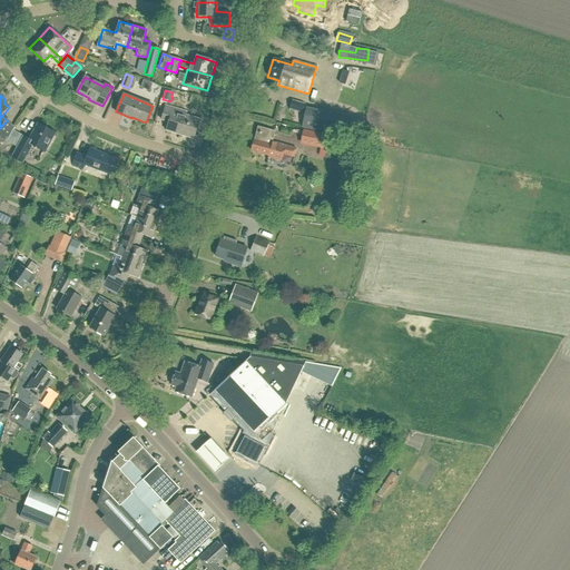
[(292,100),(290,109),(302,114),(305,104),(292,100)]
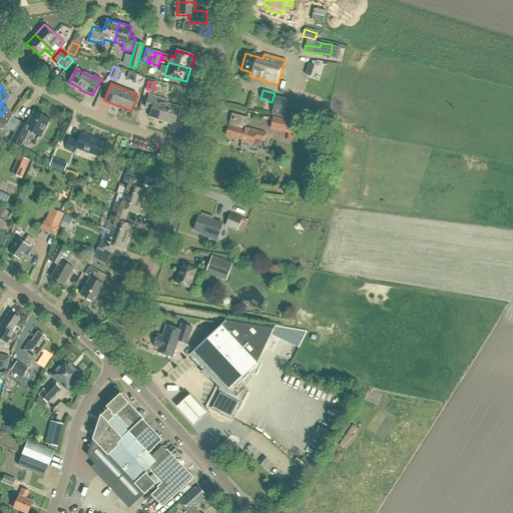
[(149,117),(174,125),(179,108),(166,104),(167,101),(149,95),(145,108),(151,110),(149,117)]
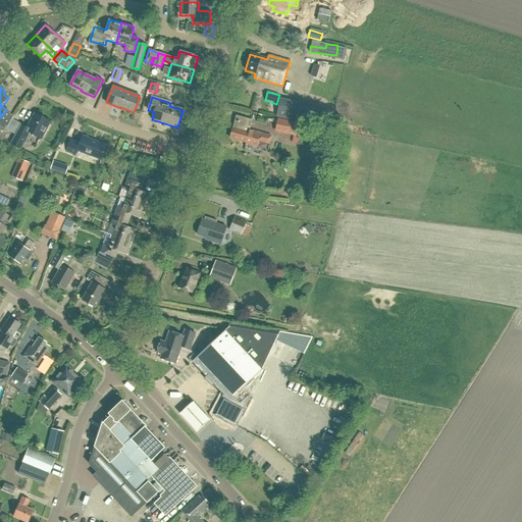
[(276,117),(316,125),(320,108),(280,99),(276,117)]
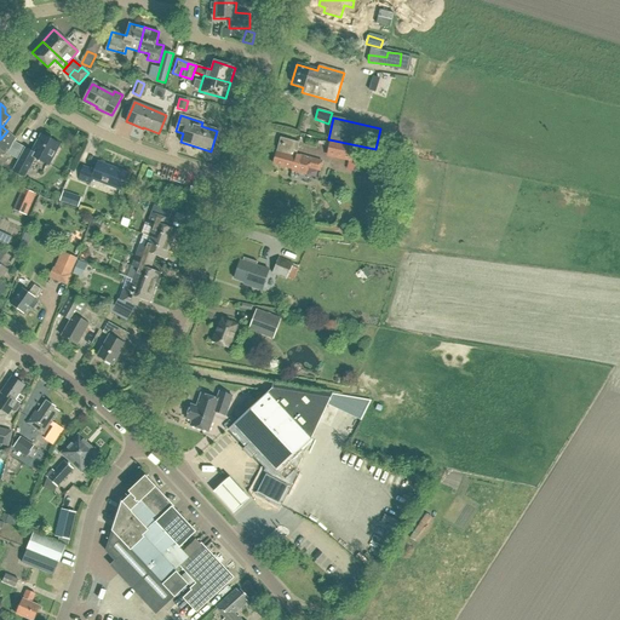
[(18,160),(12,171),(24,178),(29,170),(35,159),(47,165),(59,144),(42,136),(33,151),(26,147),(24,148),(18,160)]
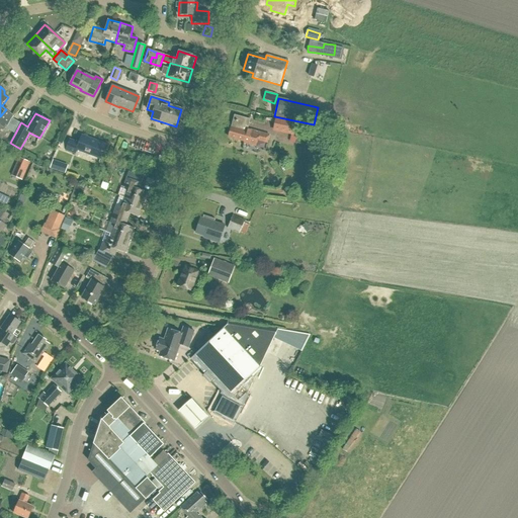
[(265,142),(267,136),(247,130),(247,127),(250,119),(234,115),(229,138),(244,141),(244,144),(255,147),(257,140),(265,142)]
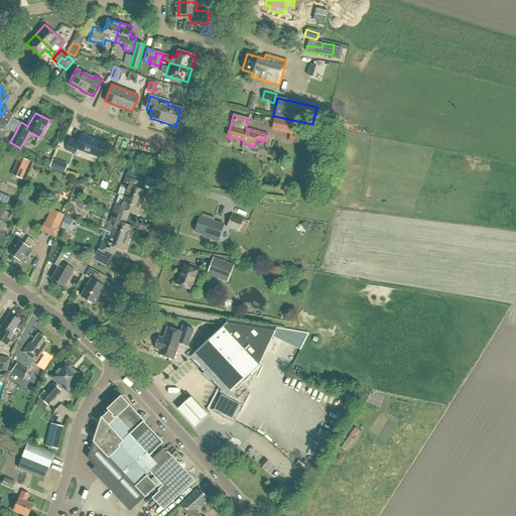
[(275,118),(272,130),(296,135),(298,123),(275,118)]
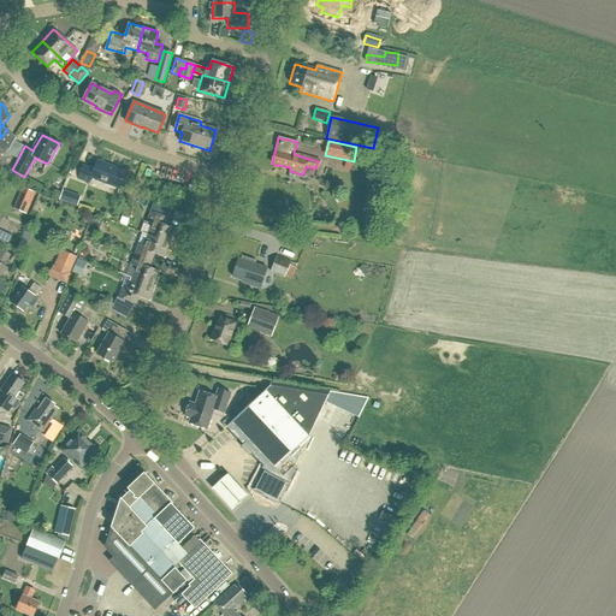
[(7,153),(9,154),(10,154),(13,157),(18,159),(24,147),(13,142),(9,150),(7,153)]
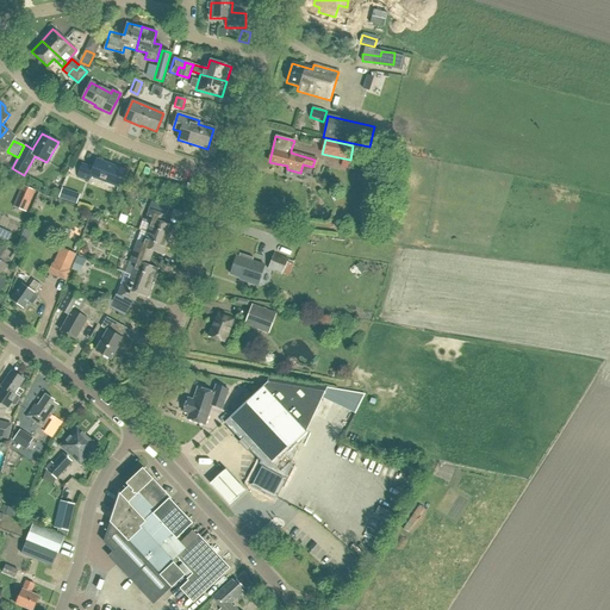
[(125,169),(97,159),(93,168),(82,163),(78,176),(88,181),(91,178),(118,188),(125,169)]
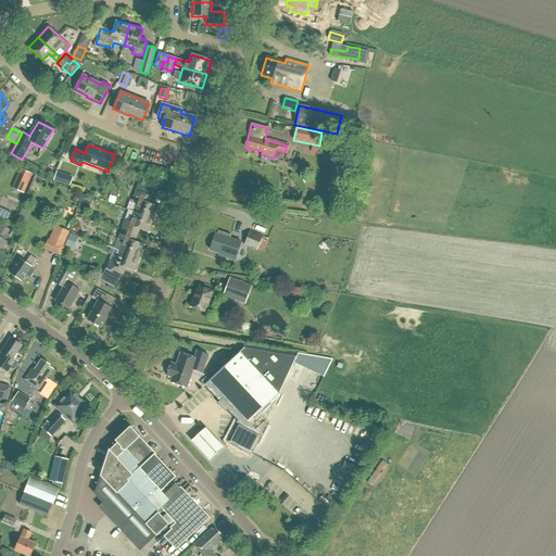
[(21,169),(12,188),(24,192),(32,174),(21,169)]
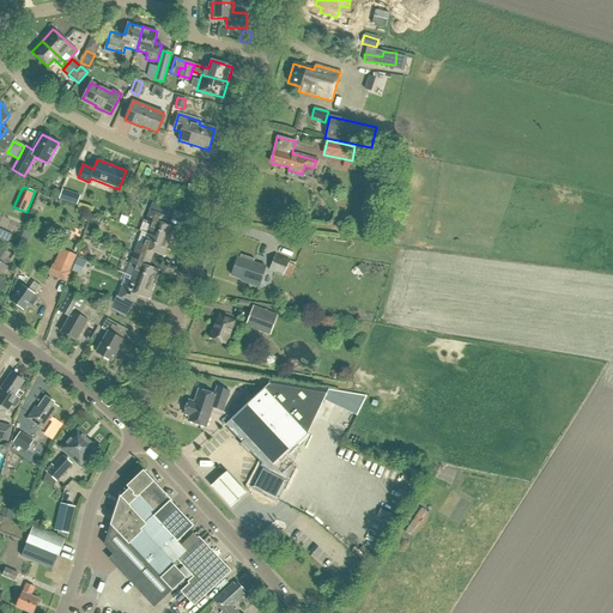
[(0,189),(0,213),(4,214),(13,194),(1,188),(0,189)]
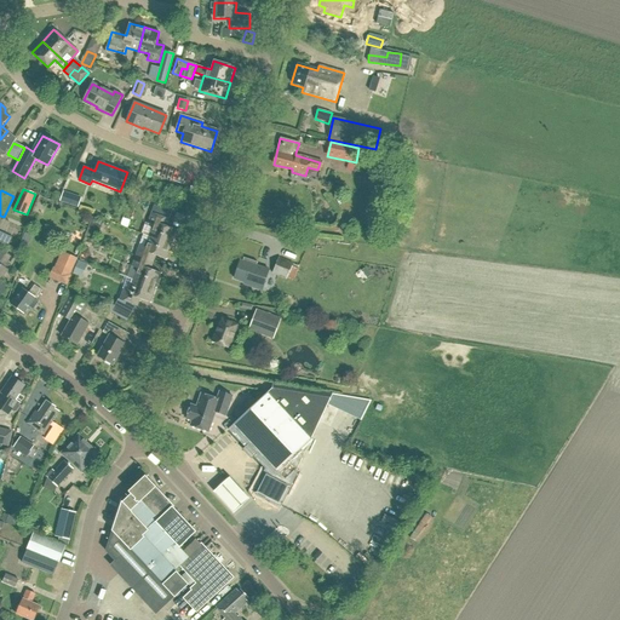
[(63,191),(59,201),(69,205),(73,195),(63,191)]
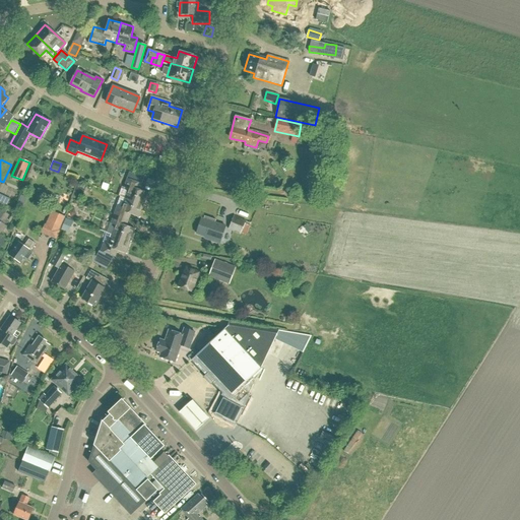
[(129,172),(126,179),(141,184),(144,178),(129,172)]
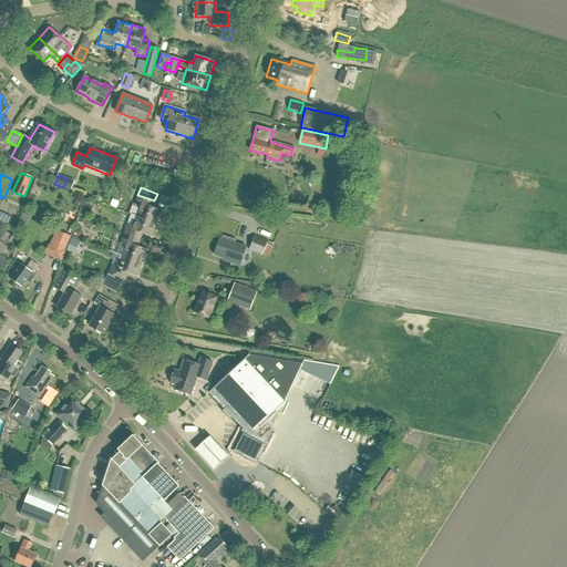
[(134,205),(138,206),(135,216),(157,225),(162,212),(152,207),(154,200),(137,195),(134,205)]
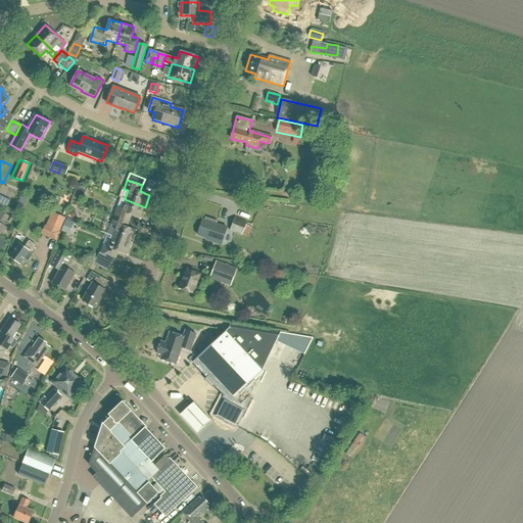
[(85,191),(77,188),(74,196),(82,199),(85,191)]
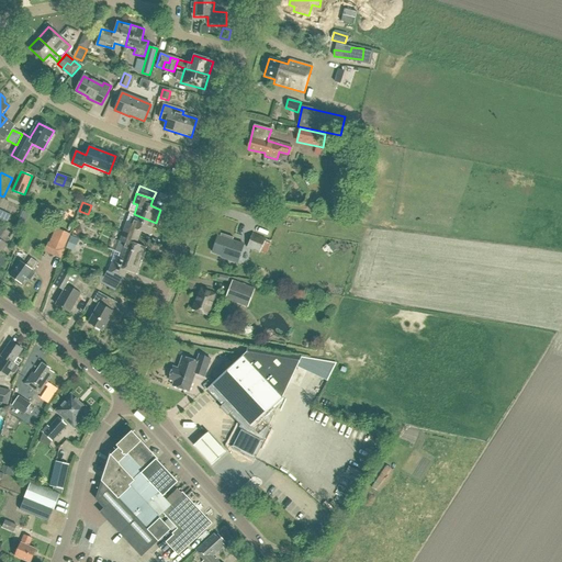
[(123,232),(138,238),(141,232),(150,236),(156,223),(134,214),(131,213),(130,213),(123,232)]
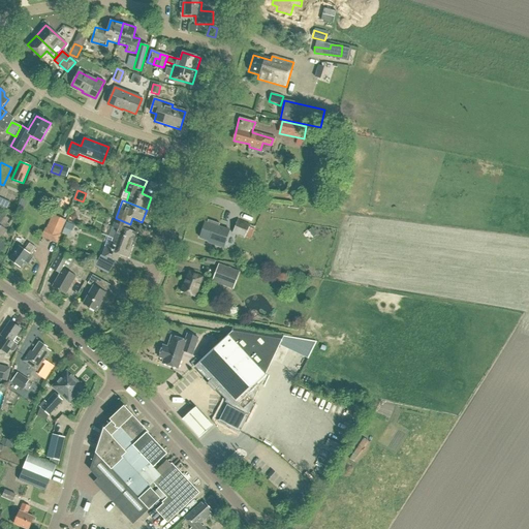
[(53,215),(42,237),(53,241),(56,232),(60,235),(66,221),(53,215)]
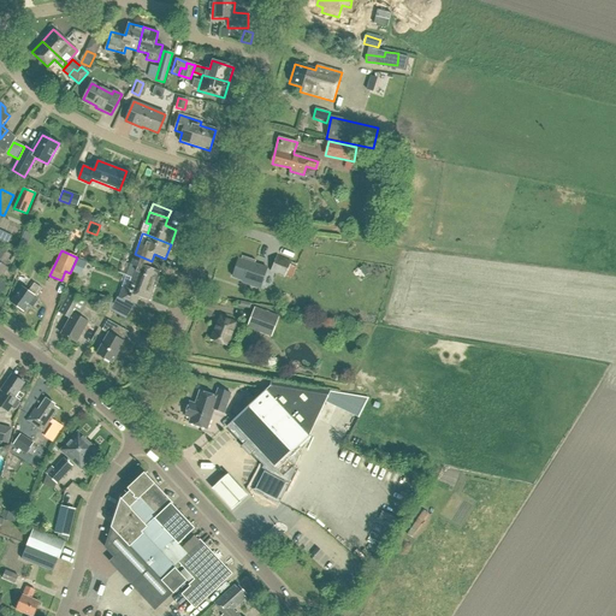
[(132,278),(155,286),(160,272),(149,268),(152,261),(135,254),(126,276),(132,278)]
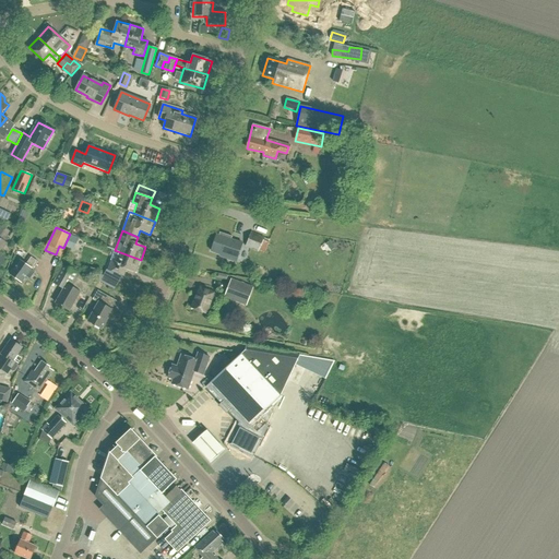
[(251,233),(246,246),(258,251),(258,250),(264,252),(269,242),(263,240),(264,238),(251,233)]
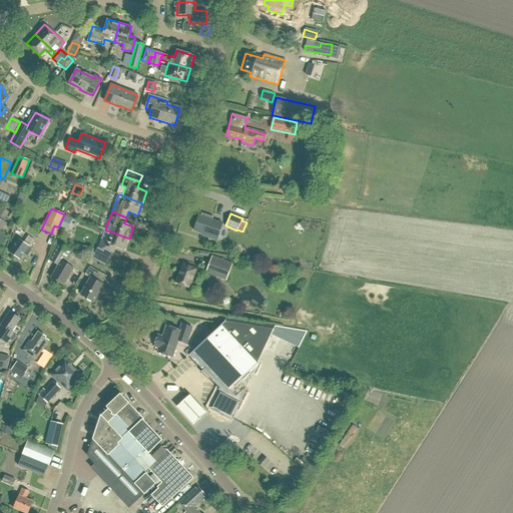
[(68,227),(72,218),(64,215),(61,224),(68,227)]
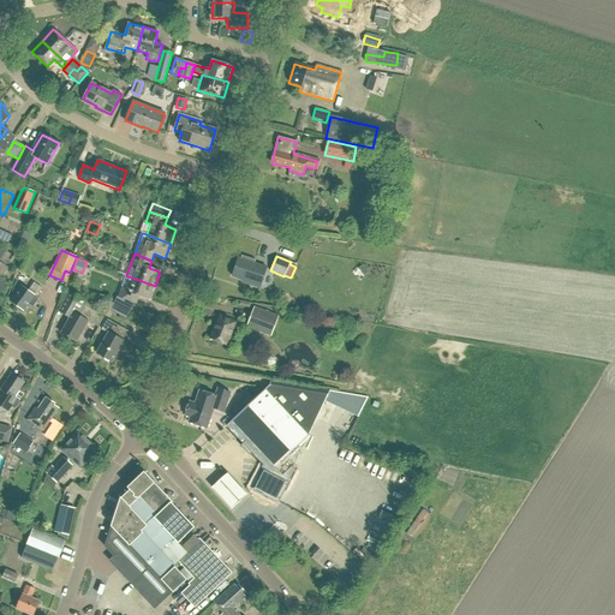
[(249,286),(260,290),(267,269),(238,260),(232,276),(250,284),(249,286)]
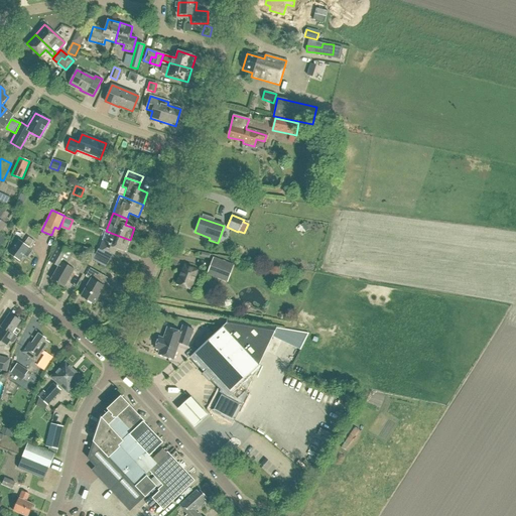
[(179,238),(189,239),(191,232),(181,231),(179,238)]
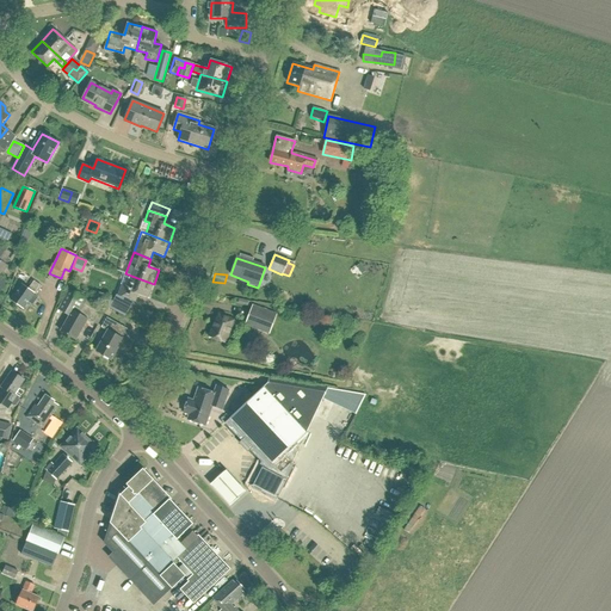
[(154,284),(131,276),(128,287),(122,284),(118,295),(135,301),(137,294),(148,298),(154,284)]
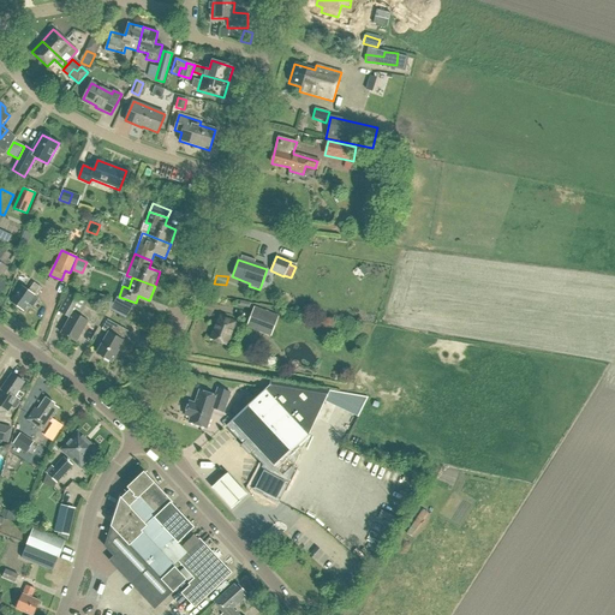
[(37,297),(42,288),(35,284),(29,291),(22,286),(11,303),(23,311),(29,304),(34,308),(40,298),(37,297)]
